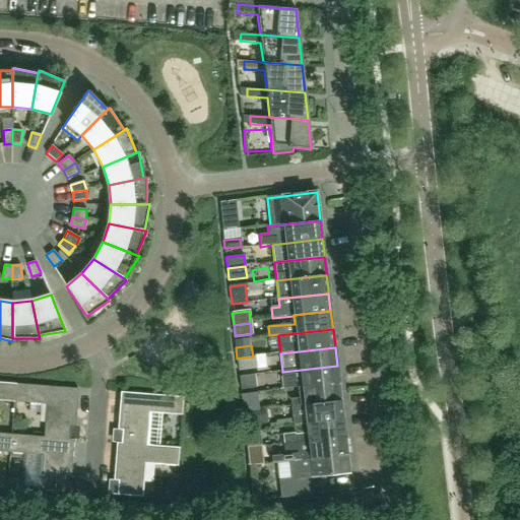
[(237,359),(239,372),(255,370),(254,356),(253,356),(237,359)]
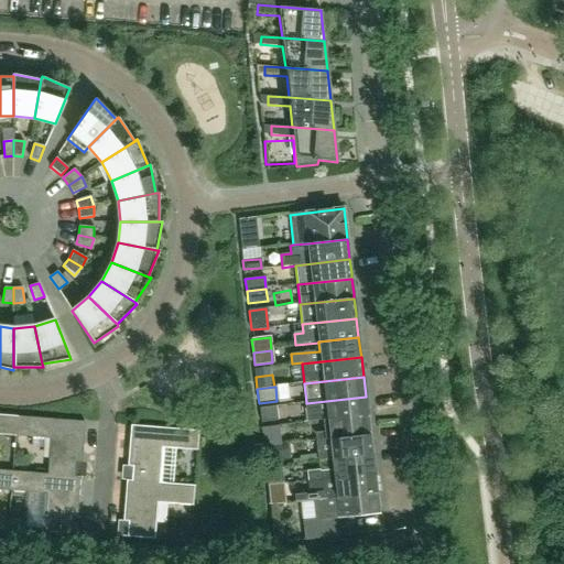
[(323,421),(368,415),(366,397),(306,403),(306,402),(305,402),(306,422),(323,421)]
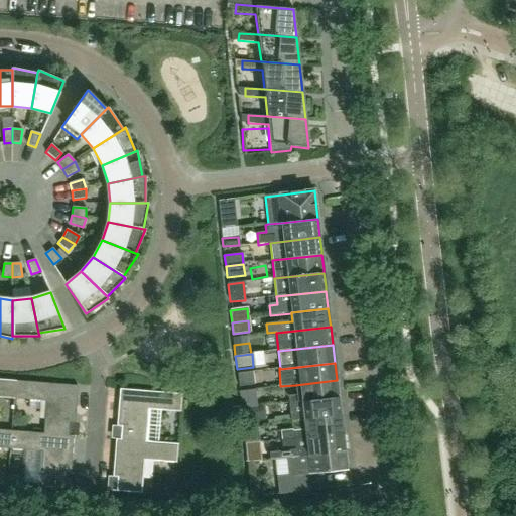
[(254,385),(253,372),(238,374),(239,387),(254,385)]
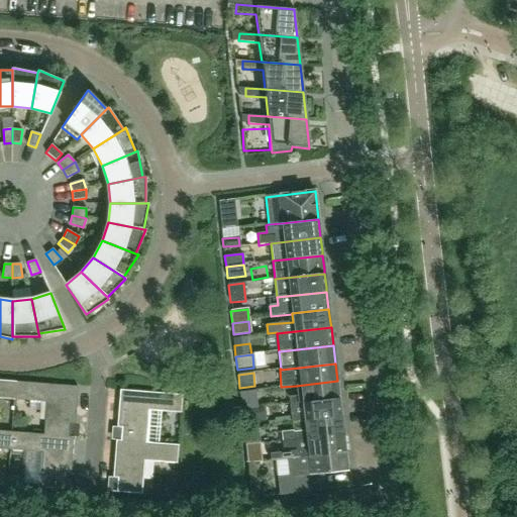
[(0,399),(14,400),(15,382),(0,380),(0,399)]
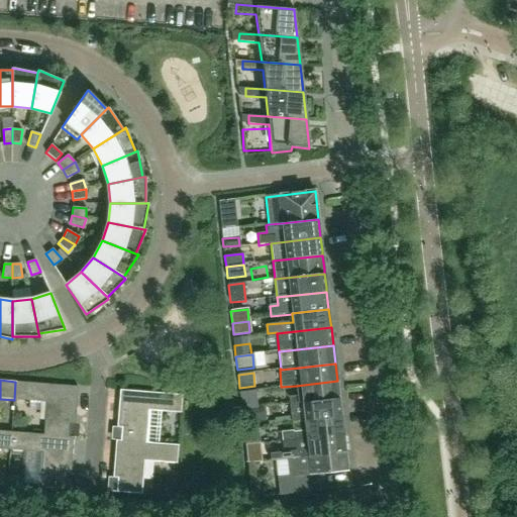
[(338,394),(337,381),(296,386),(297,397),(288,398),(289,404),(339,399),(338,394)]
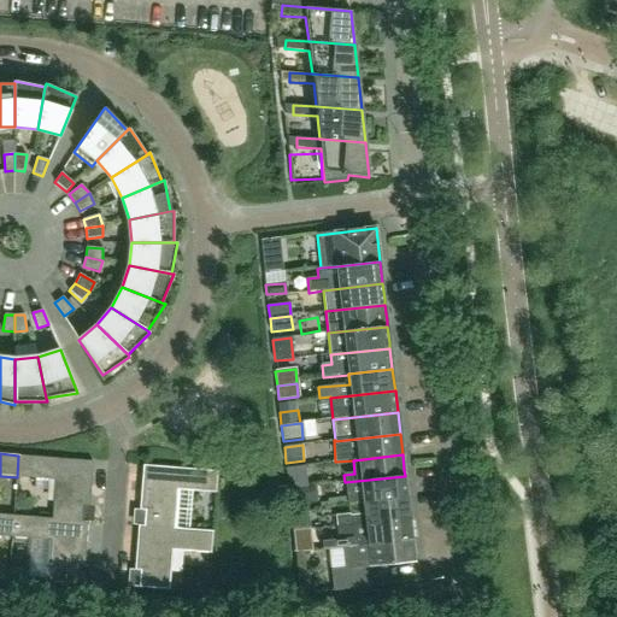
[(89,506),(93,462),(18,456),(17,477),(54,481),(52,519),(82,522),(82,521),(83,505),(89,506)]
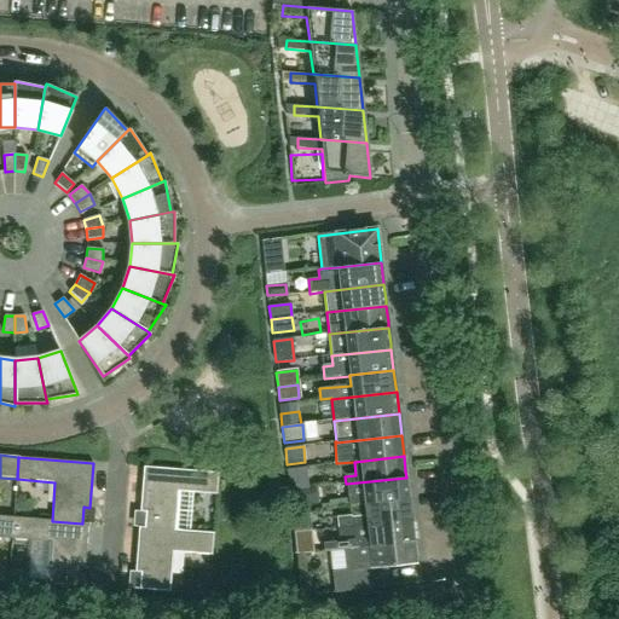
[(217,495),(218,473),(144,467),(140,512),(145,512),(144,527),(144,528),(174,531),(174,530),(178,491),(217,495)]
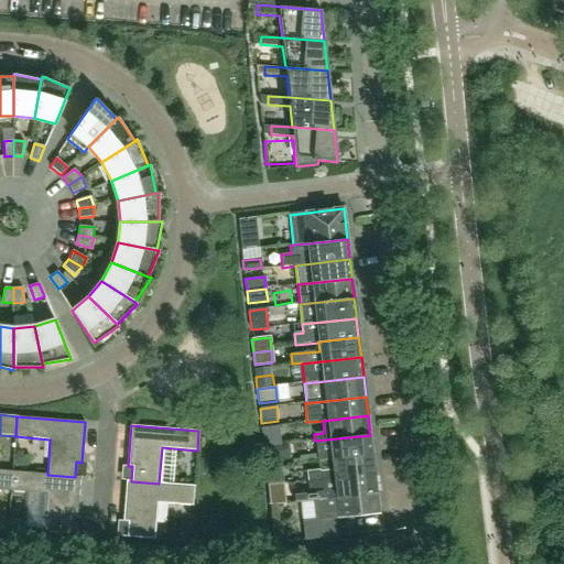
[(278,425),(261,427),(263,446),(280,445),(278,425)]
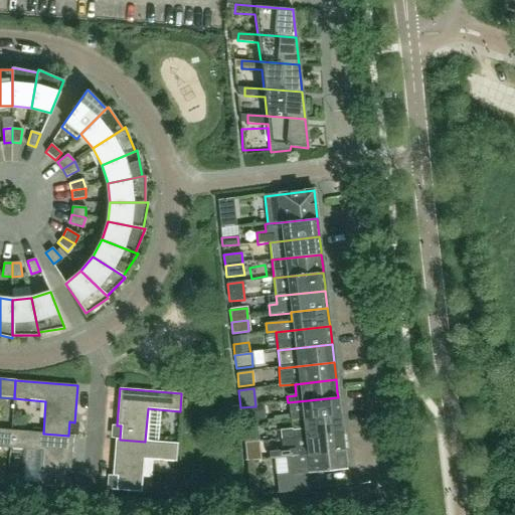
[(288,402),(290,420),(302,419),(340,415),(338,397),(288,402)]
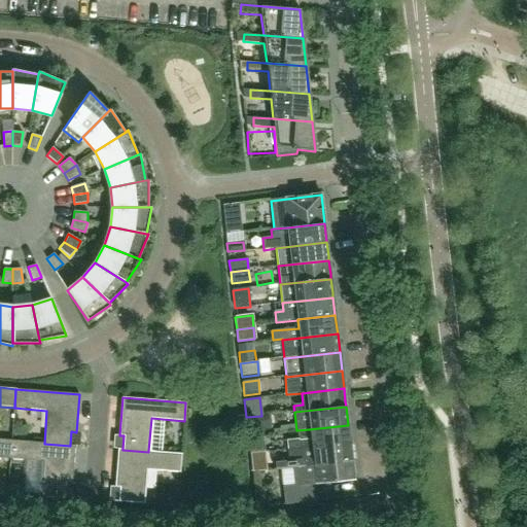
[(261,430),(260,416),(247,418),(248,431),(261,430)]
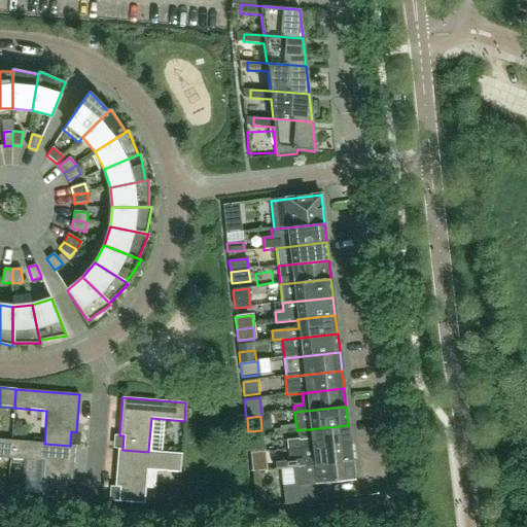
[(288,451),(350,444),(348,425),(309,429),(310,438),(299,440),(299,438),(286,440),(288,451)]
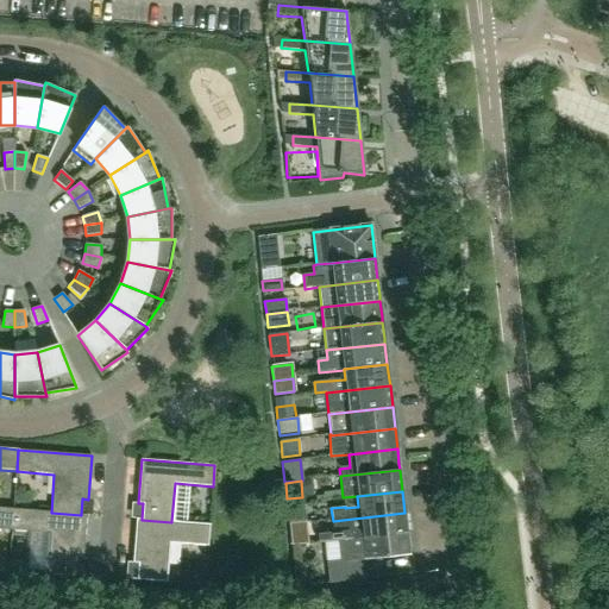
[(13,509),(0,508),(0,528),(12,531),(13,509)]
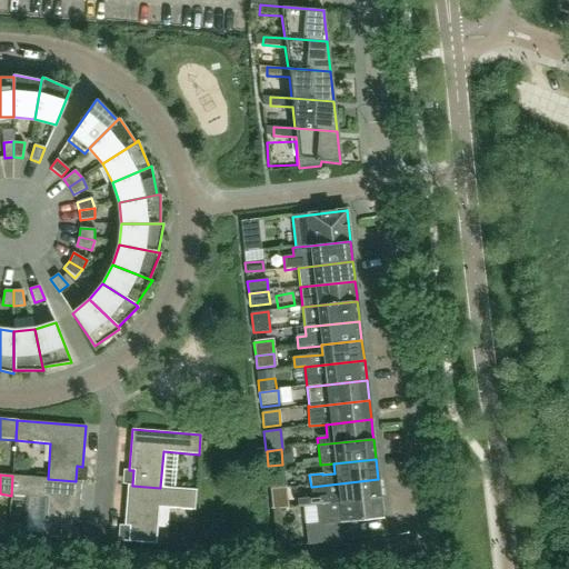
[(78,522),(81,480),(76,480),(76,481),(48,479),(12,476),(11,496),(46,498),(43,535),(71,537),(72,521),(78,522)]
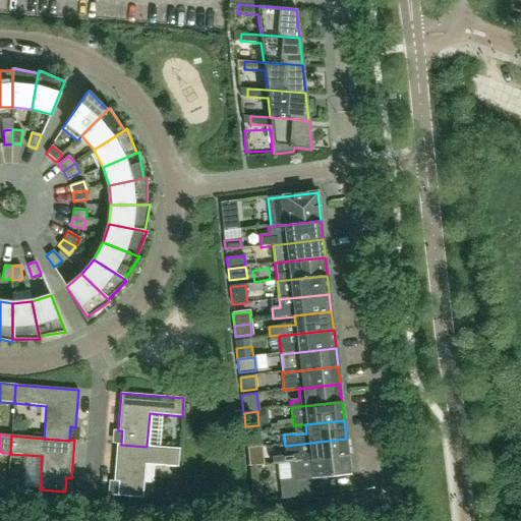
[(262,447),(259,436),(246,438),(248,449),(262,447)]
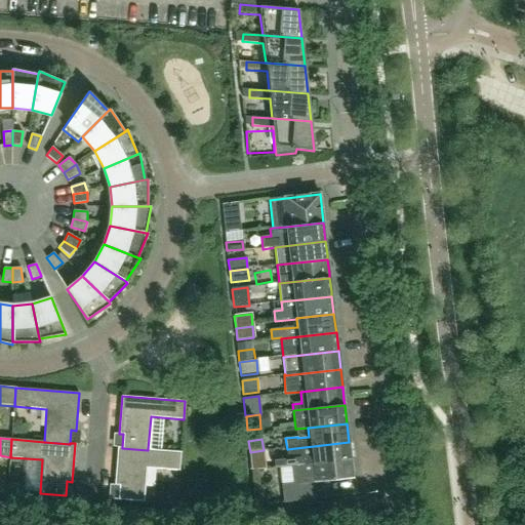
[(350,455),(349,442),(287,449),(287,458),(273,459),(274,468),(288,467),(351,459),(350,455)]
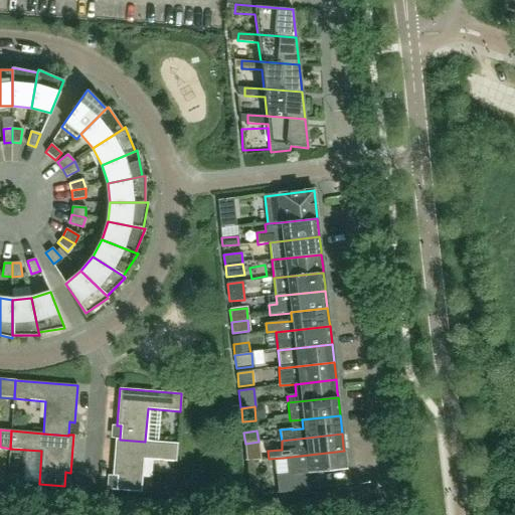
[(176,462),(177,444),(145,441),(145,442),(120,440),(120,439),(116,439),(113,476),(117,476),(116,490),(141,492),(144,459),(176,462)]
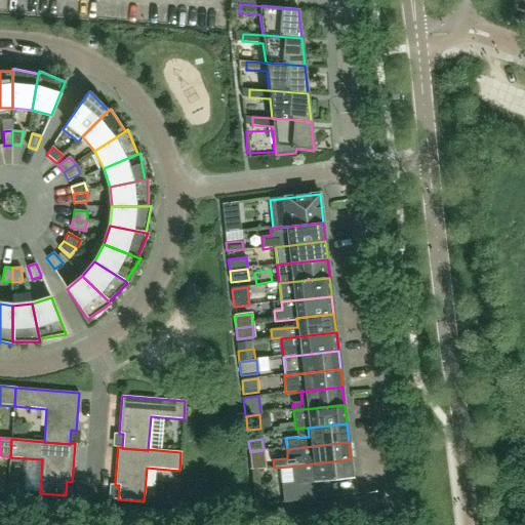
[(313,483),(353,479),(351,459),(288,467),(288,468),(280,469),(283,503),(314,499),(313,483)]
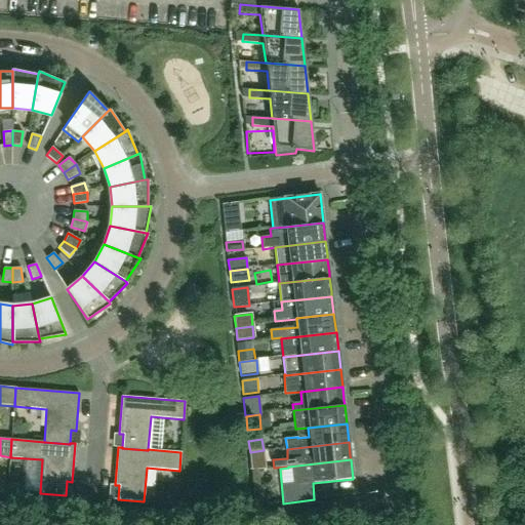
[(321,521),(322,511),(307,510),(307,521),(321,521)]
